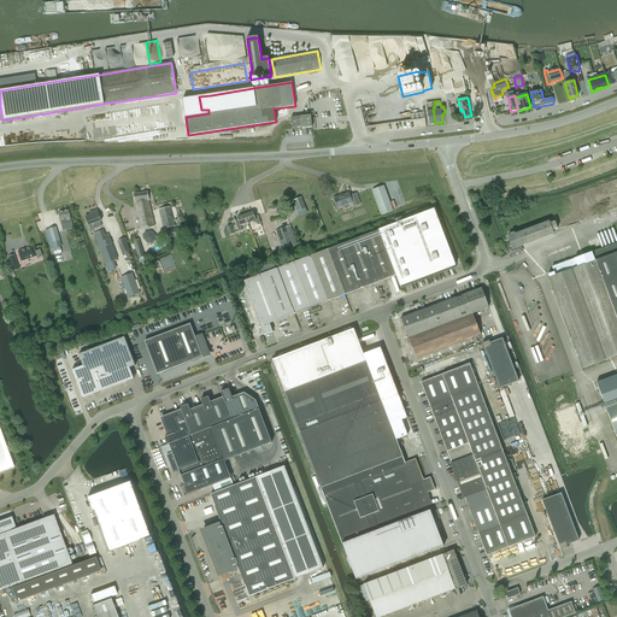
[(303,128),(312,127),(311,116),(292,117),(292,128),(303,127),(303,128)]
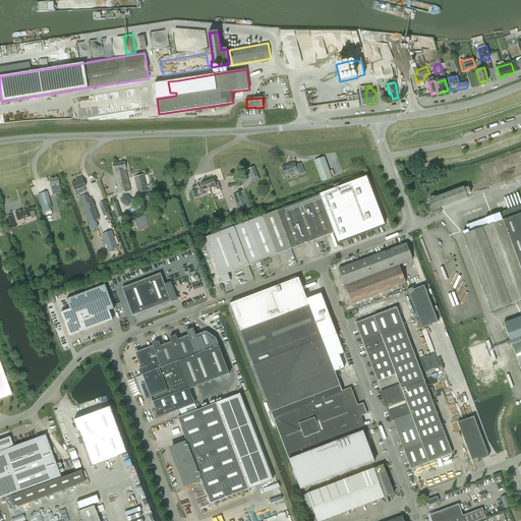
[(323,181),(332,178),(324,157),(314,161),(323,181)]
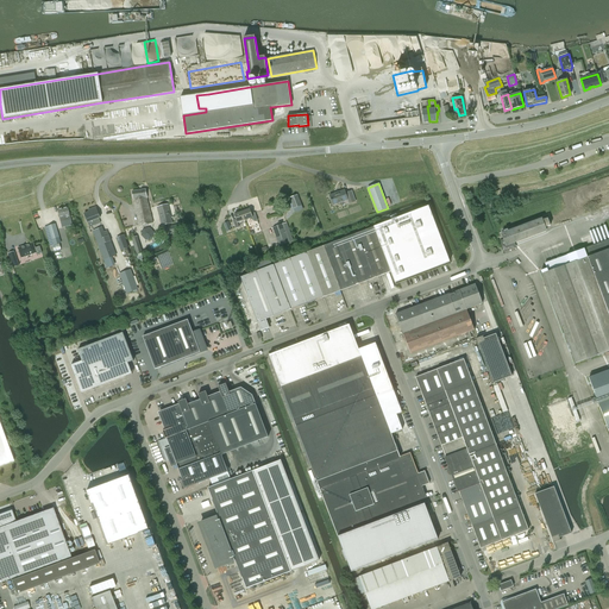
[(146,198),(148,198),(145,189),(132,192),(135,201),(139,225),(152,223),(146,198)]
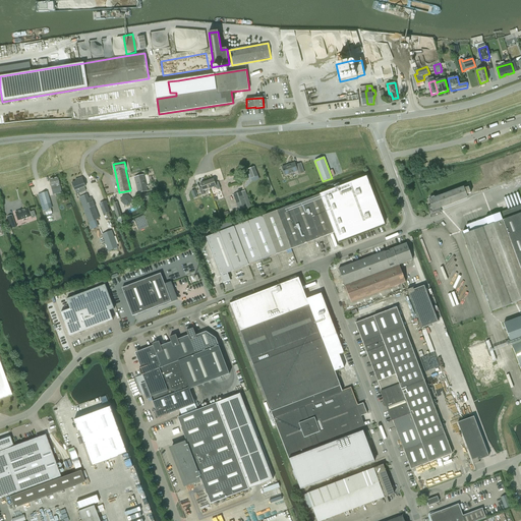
[(287,167),(287,166),(282,167),(285,175),(297,171),(298,174),(303,172),(300,163),(295,165),(295,163),(289,165),(289,166),(287,167)]
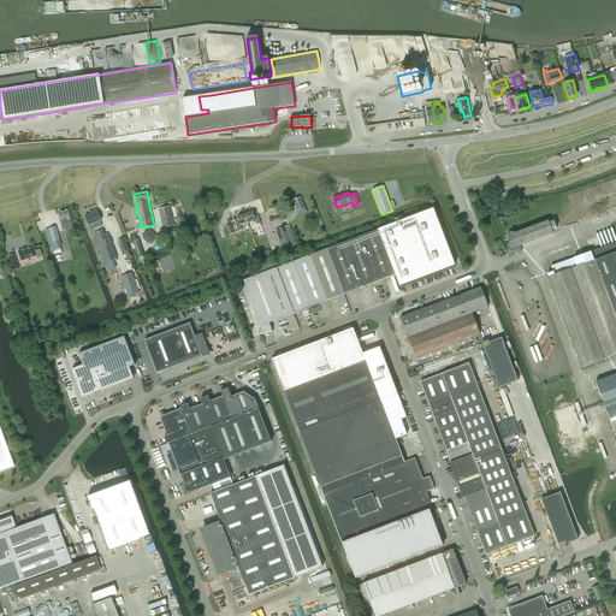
[(296,211),(306,208),(301,197),(292,201),(296,211)]
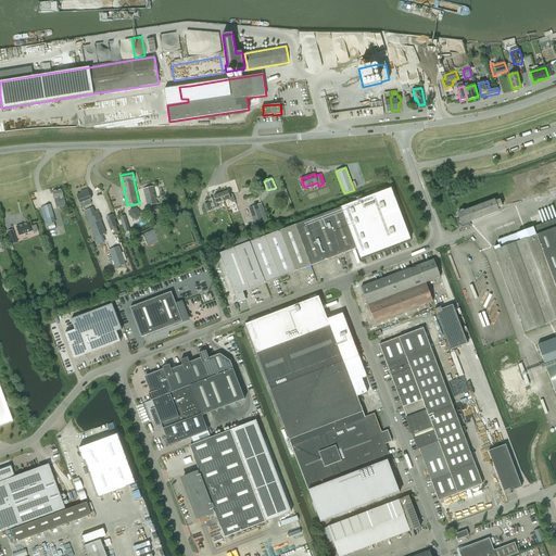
[(148,205),(158,203),(153,187),(143,189),(144,192),(148,205)]
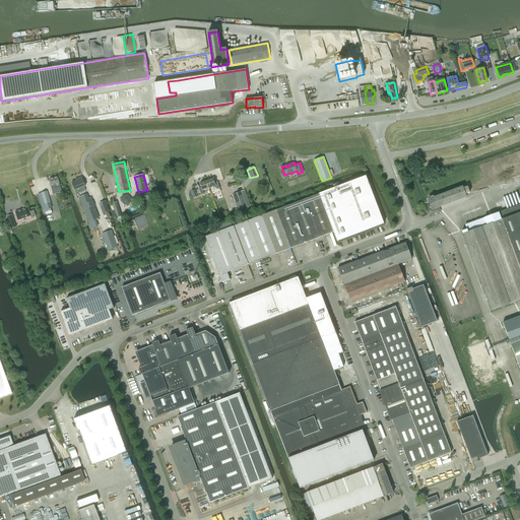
[(58,177),(49,179),(52,190),(60,188),(58,177)]
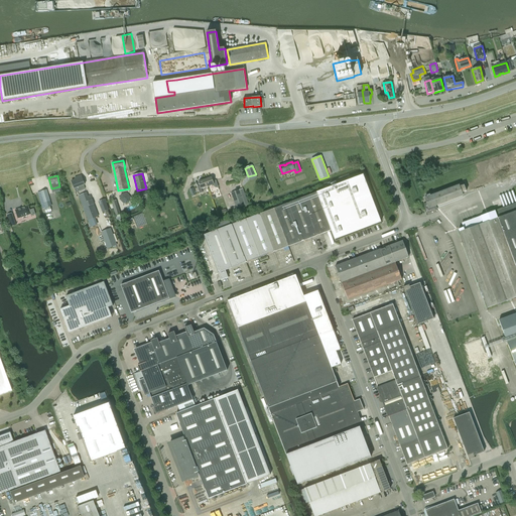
[(77,178),(72,181),(75,188),(79,187),(80,190),(85,188),(84,185),(85,184),(84,182),(85,181),(84,179),(83,178),(83,179),(82,175),(77,177),(77,178)]
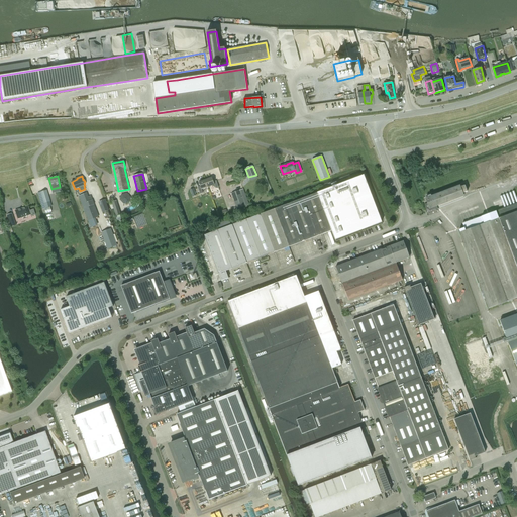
[(364,176),(318,193),(331,230),(335,240),(382,223),(364,176)]
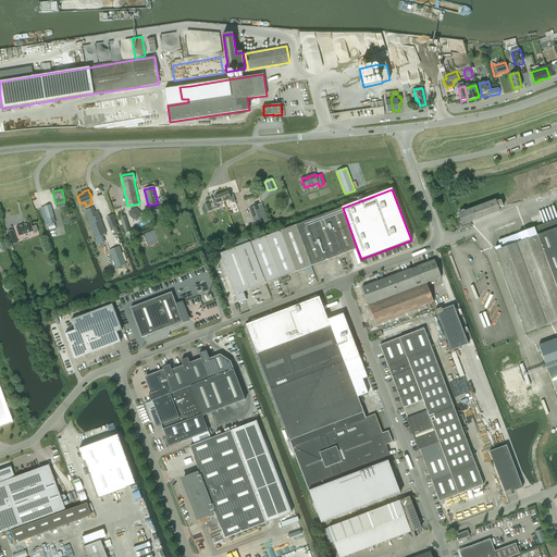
[(221,194),(224,201),(232,199),(233,202),(236,201),(233,195),(230,196),(229,192),(221,194)]
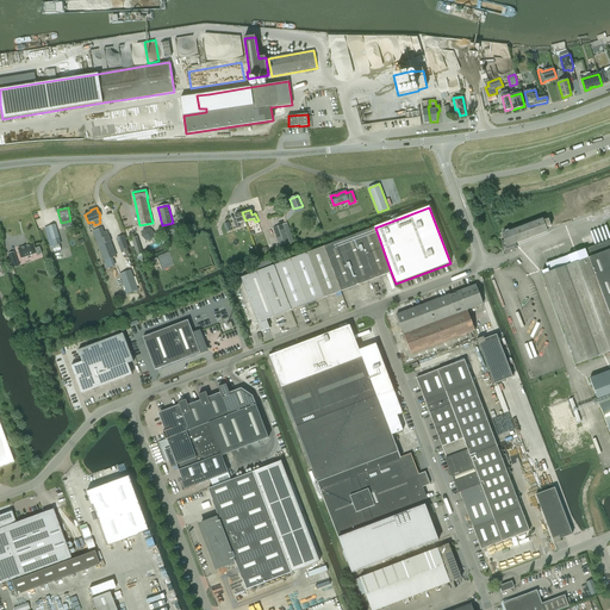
[(238,223),(246,221),(242,212),(235,215),(237,221),(234,222),(236,229),(240,228),(238,223)]
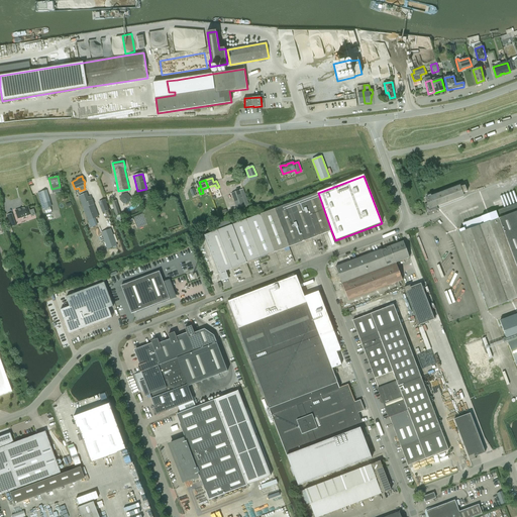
[(435,208),(434,207),(463,196),(462,193),(468,192),(464,186),(460,187),(459,186),(426,199),(427,203),(424,204),(426,209),(430,210),(435,208)]
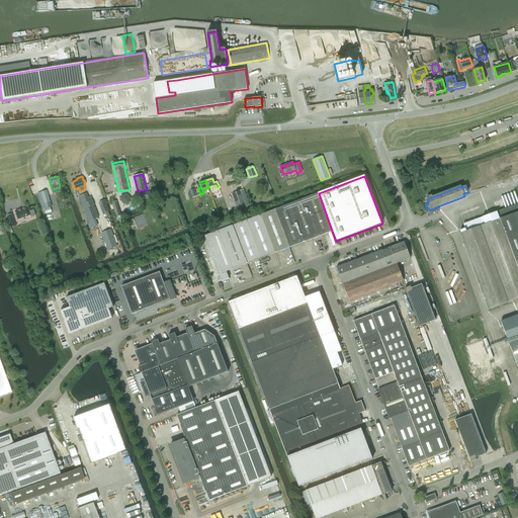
[(238,208),(243,207),(249,204),(244,189),(233,193),(238,208)]
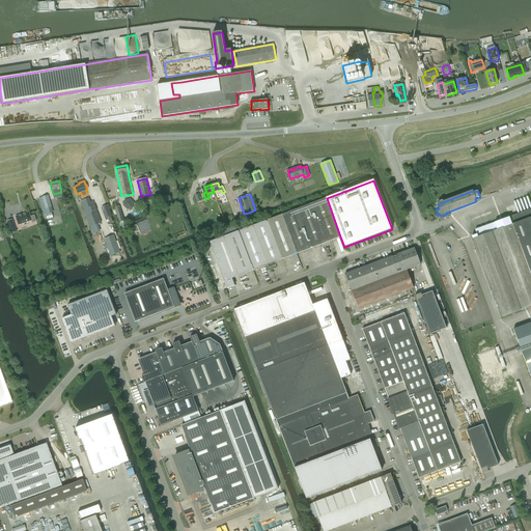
[(48,195),(43,197),(48,214),(52,213),(53,212),(52,206),(48,195)]
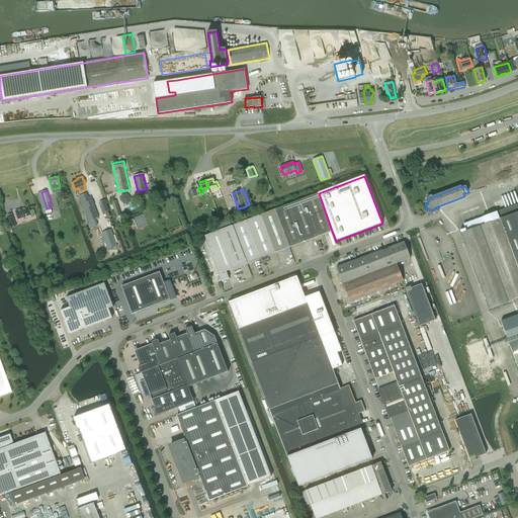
[(319,193),(204,236),(223,281),(229,278),(226,272),(332,231),(319,193)]
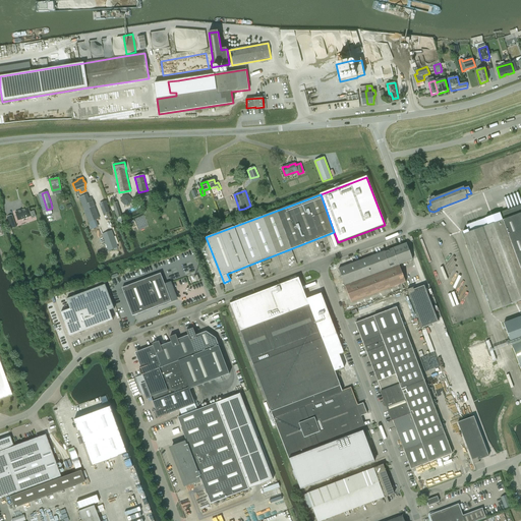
[(122,196),(121,201),(125,206),(130,205),(131,198),(127,195),(122,196)]
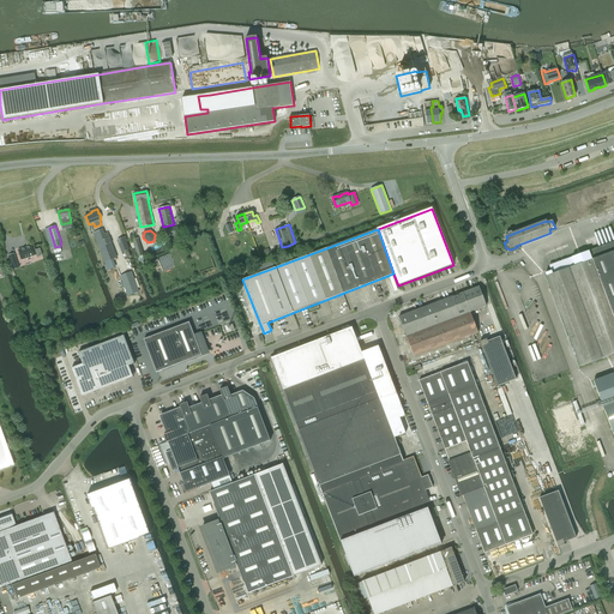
[(97,232),(94,233),(106,262),(113,259),(118,258),(108,233),(106,234),(100,236),(97,232)]
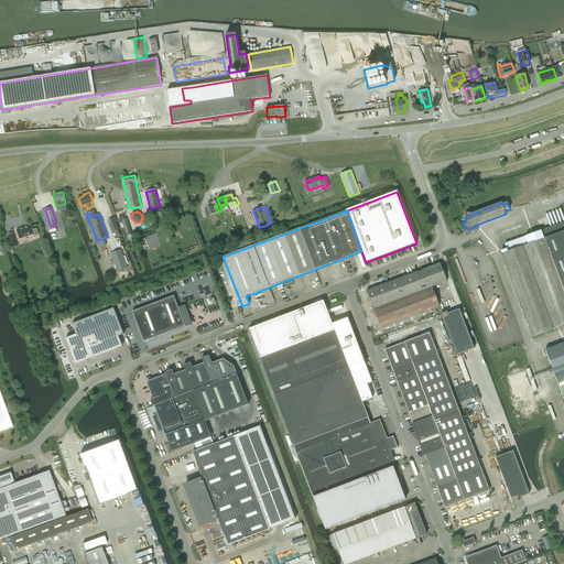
[(112,231),(119,229),(115,218),(108,220),(112,231)]
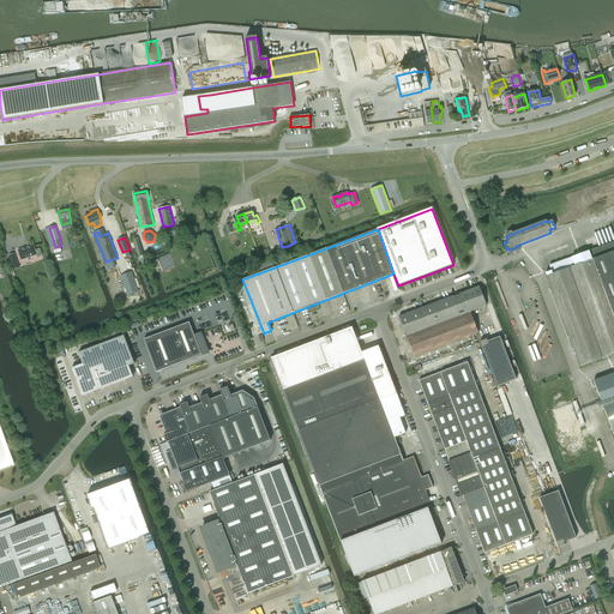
[(546,274),(561,317),(581,366),(613,353),(613,241),(549,265),(552,271),(546,274)]
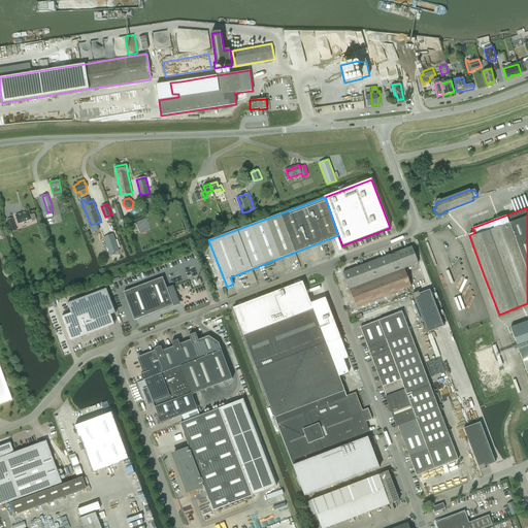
[(29,210),(15,215),(19,224),(31,220),(32,221),(36,220),(34,213),(30,215),(29,210)]
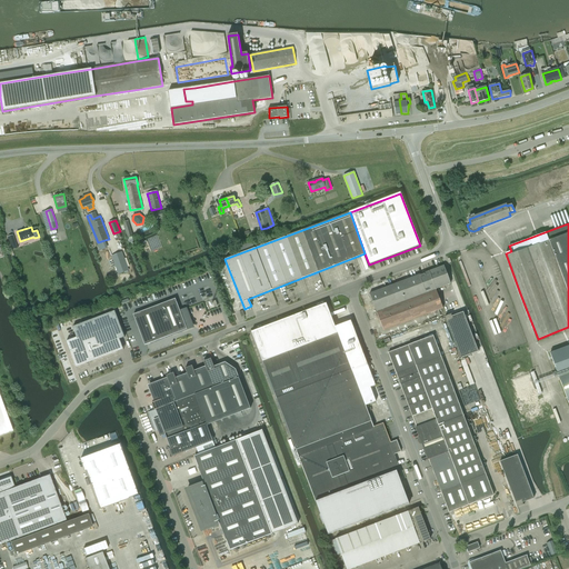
[(13,235),(8,237),(12,250),(18,248),(13,235)]
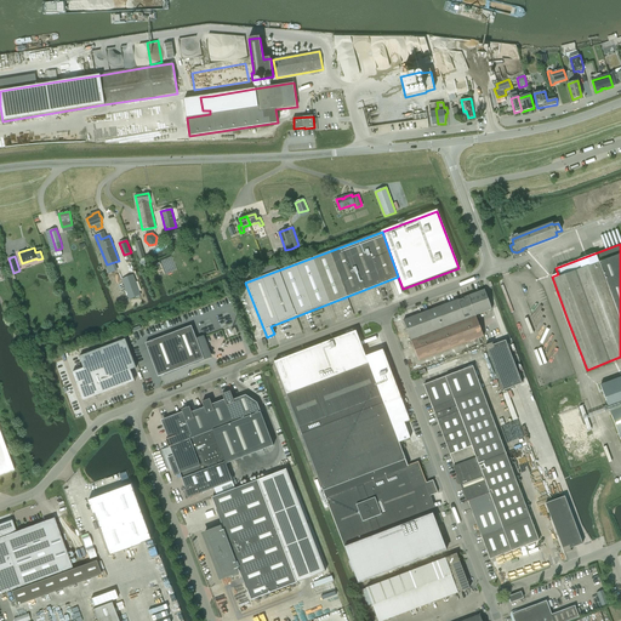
[(130,298),(140,295),(132,275),(123,279),(130,298)]
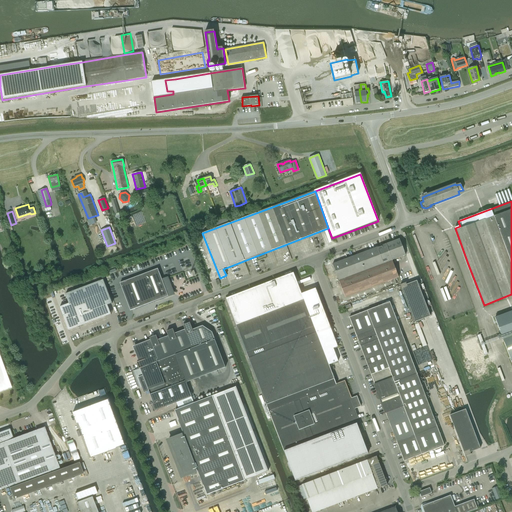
[(400,239),(333,264),(345,298),(399,278),(393,260),(406,255),(400,239)]
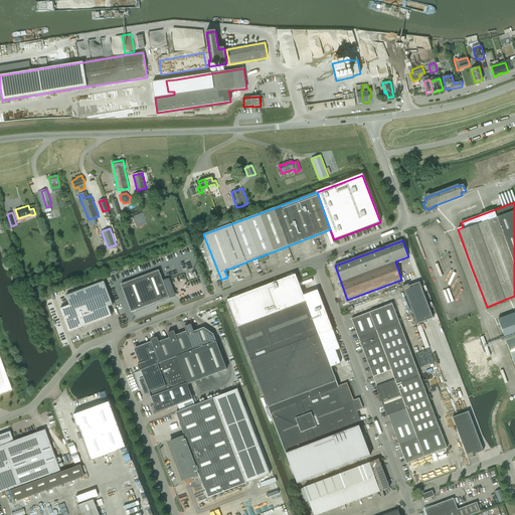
[(170,289),(167,280),(163,282),(159,271),(121,285),(132,312),(169,298),(166,290),(170,289)]
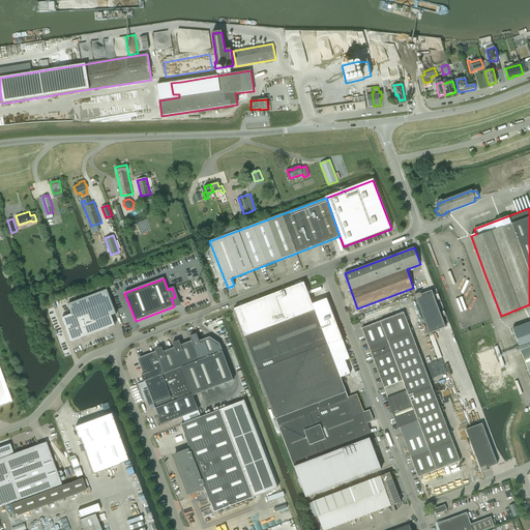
[(304,283),(234,308),(244,336),(315,311),(304,283)]
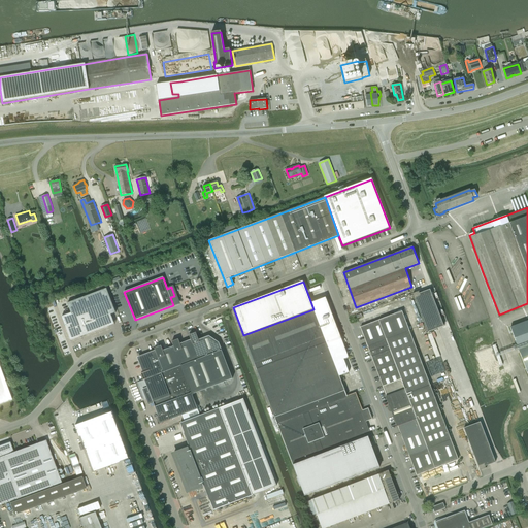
[(62,317),(71,341),(114,324),(111,315),(116,312),(106,289),(67,303),(71,312),(62,317)]
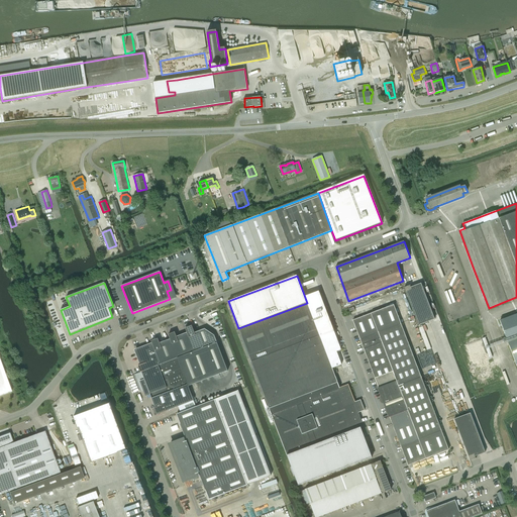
[(410,286),(405,288),(419,325),(434,319),(421,284),(411,288),(410,286)]
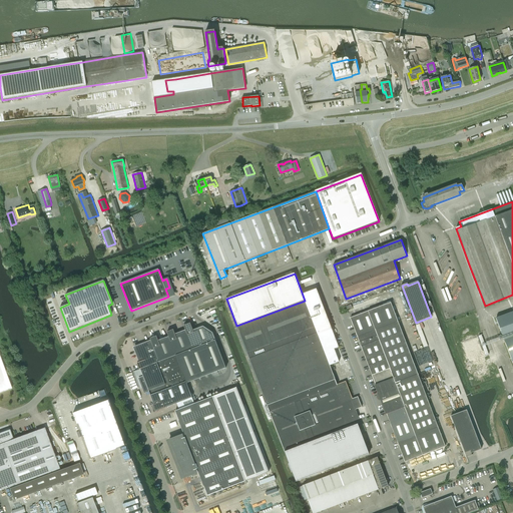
[(236,326),(247,356),(316,330),(318,335),(332,330),(317,289),(303,294),(305,300),(305,301),(236,326)]
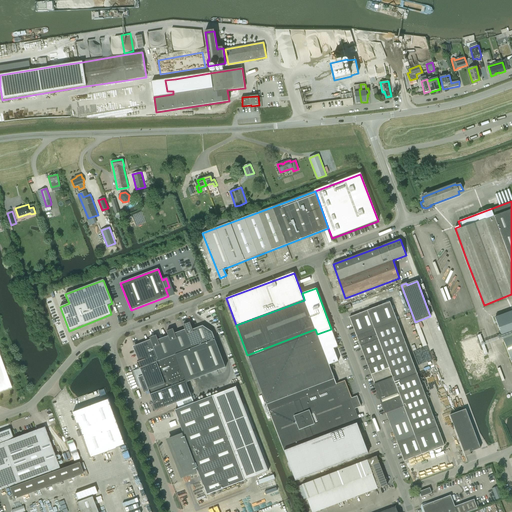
[(390,302),(350,318),(375,384),(374,384),(385,413),(386,413),(404,461),(444,446),(390,302)]
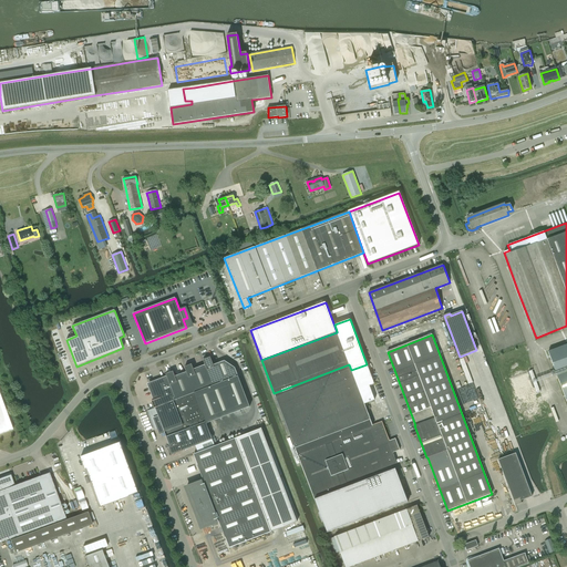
[(566,344),(548,352),(566,402),(566,344)]
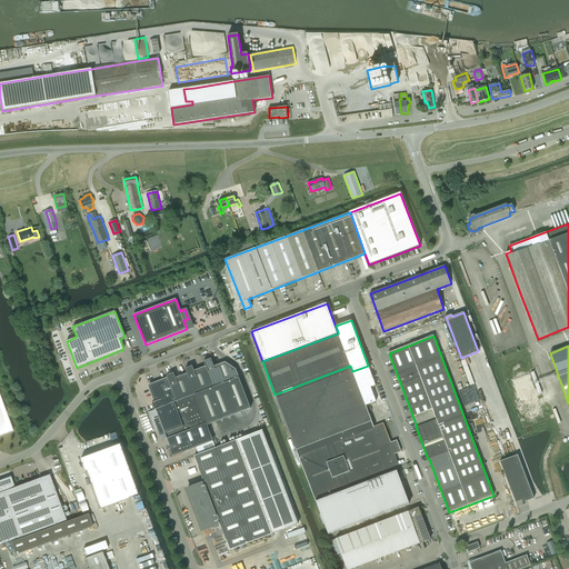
[(159,418),(155,420),(160,436),(205,419),(206,423),(207,425),(250,408),(236,369),(225,362),(213,367),(211,358),(203,361),(206,366),(195,370),(192,366),(185,368),(187,373),(176,378),(173,372),(166,376),(168,379),(149,386),(155,401),(151,402),(155,410),(156,409),(159,418)]
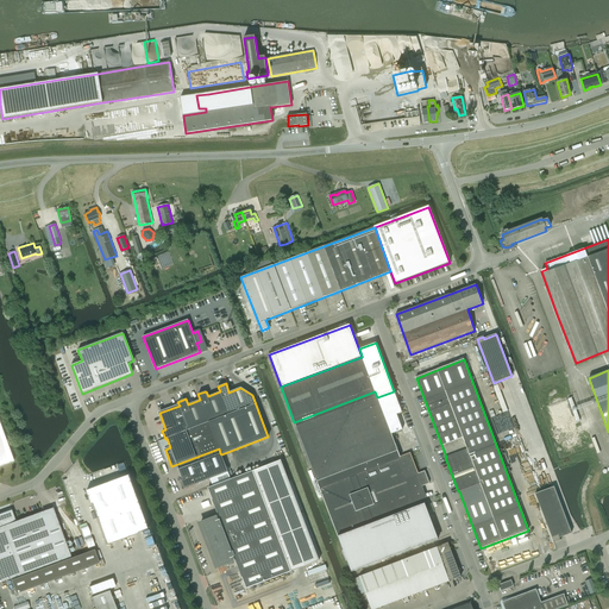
[(377,397),(375,391),(294,422),(318,483),(399,452),(377,397)]
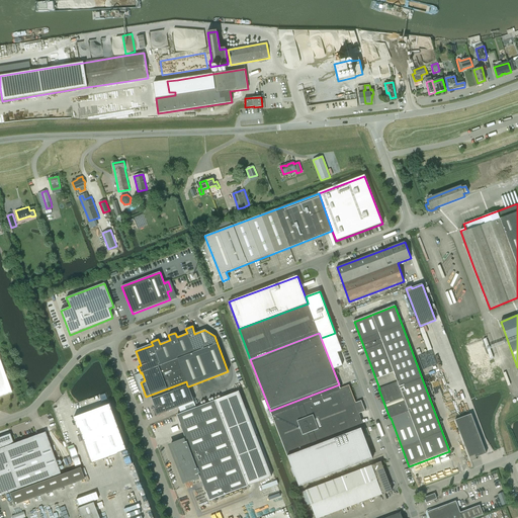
[(0,397),(11,393),(0,361),(0,397)]
